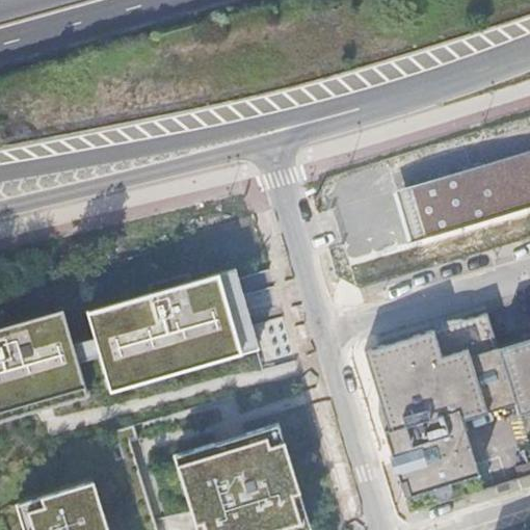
[(529,156),(412,190),(425,238),(529,207),(529,156)]
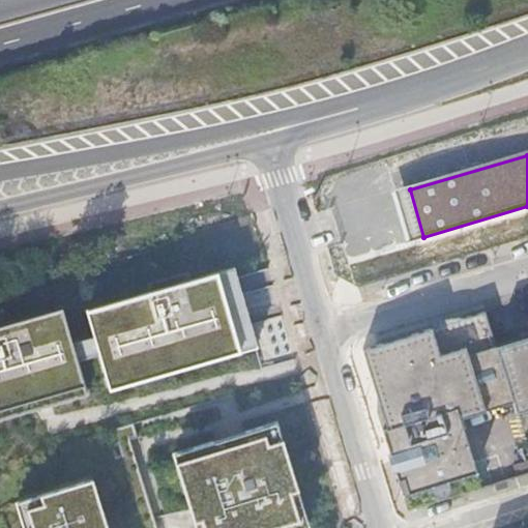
[(95,335),(101,356),(112,391),(260,348),(235,267),(88,311),(95,335)]
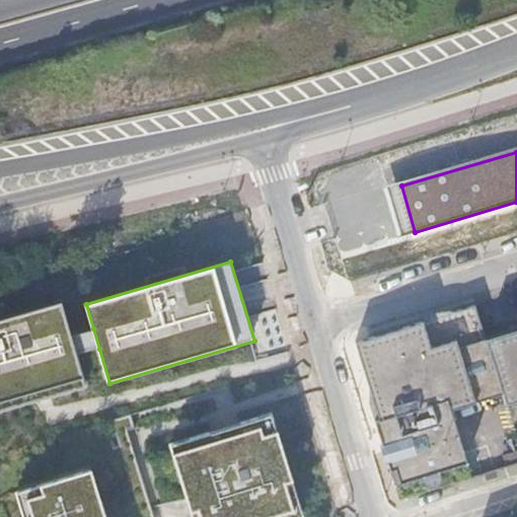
[(0,401),(84,378),(77,356),(71,335),(63,306),(0,323),(0,401)]
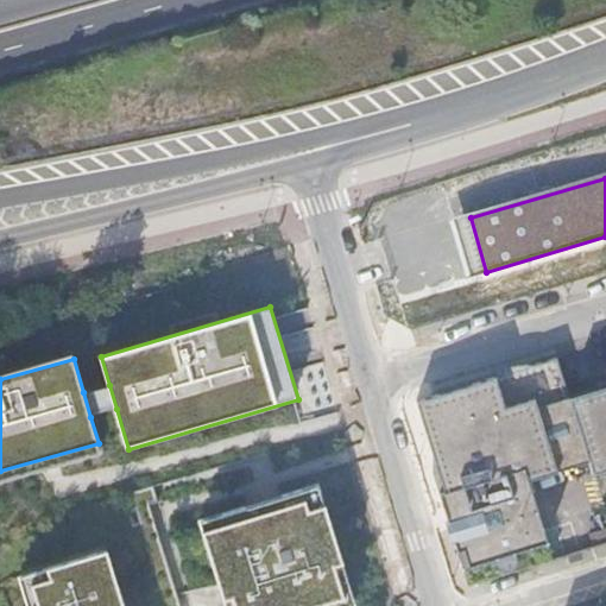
[(435,478),(464,572),(490,563),(487,555),(493,553),(496,562),(497,563),(498,565),(499,566),(500,568),(503,568),(504,569),(506,569),(507,569),(510,569),(511,568),(513,567),(515,566),(516,565),(516,563),(517,561),(517,559),(517,557),(517,555),(515,547),(521,545),(523,553),(549,544),(530,483),(589,465),(593,475),(605,472),(605,383),(598,386),(598,390),(569,399),(557,360),(534,367),(530,366),(525,366),(519,366),(515,367),(509,370),(504,372),(499,376),(496,379),(416,404),(434,462),(435,478)]
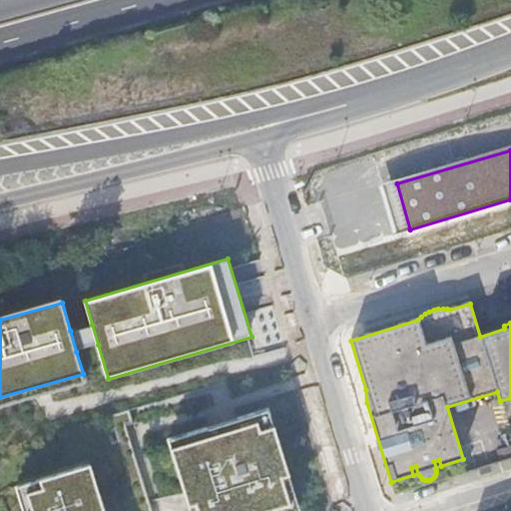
[(92,325),(70,331),(76,352),(98,345),(92,325)]
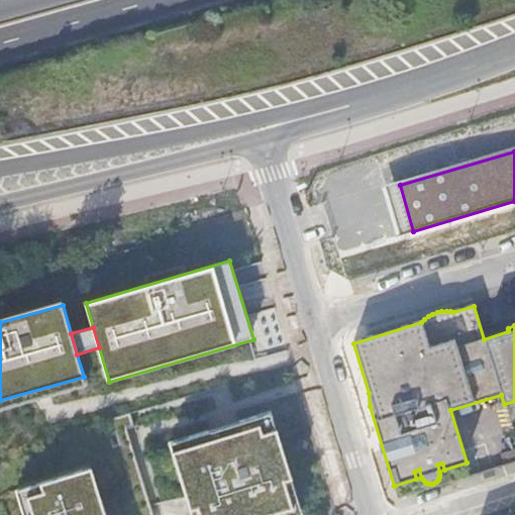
[(174,433),(197,514),(305,514),(309,513),(277,404),(240,414),(174,433)]
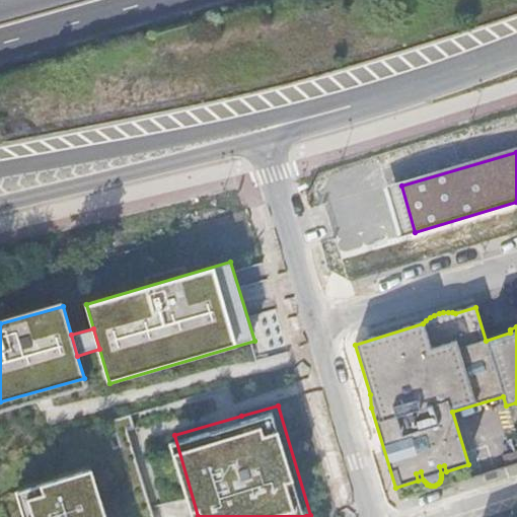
[(118,516),(99,454),(23,481),(33,516),(118,516)]
